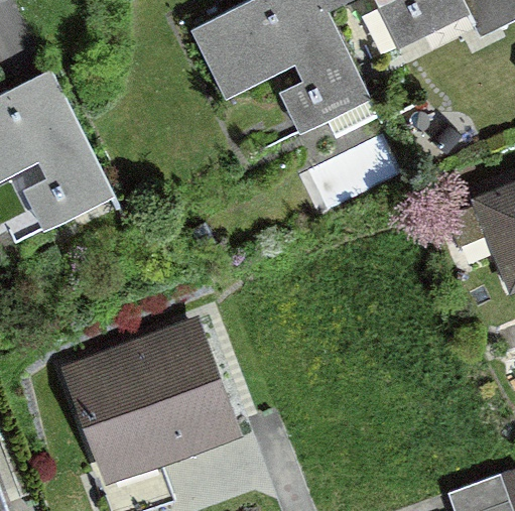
[(381,115),(328,13),(353,0),(373,0),(377,7),(362,15),(382,55),(465,13),(479,40),(514,21),(514,0),(248,0),(189,30),(227,101),(293,67),(301,80),(271,96),(292,135),(326,118),(336,138),(381,115)]
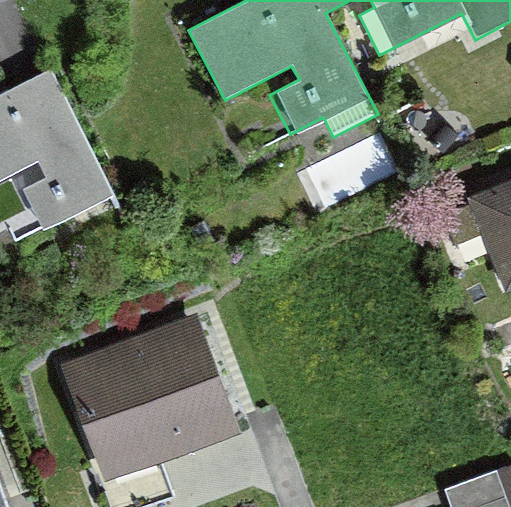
[(0,240),(61,210),(64,216),(113,191),(52,69),(25,82),(0,95),(0,240)]
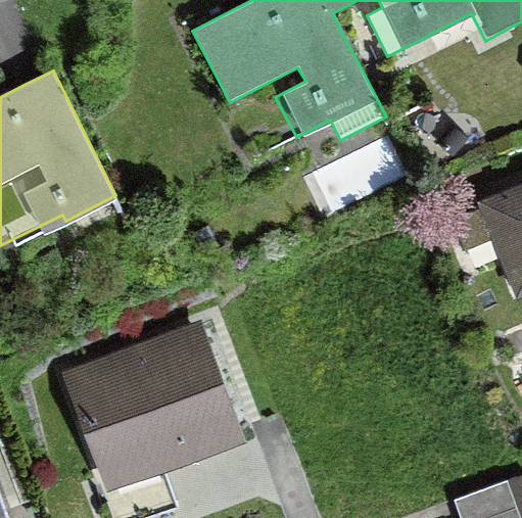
[(468,138),(452,127),(436,147),(453,158),(468,138)]
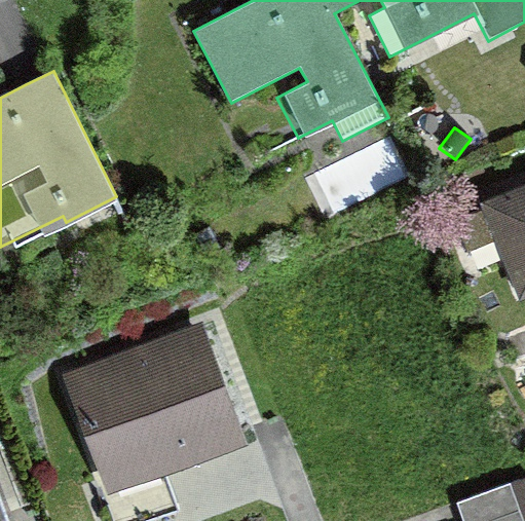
[(496,247),(520,301),(524,299),(524,183),(478,203),(481,209),(454,220),(470,257),(496,247)]
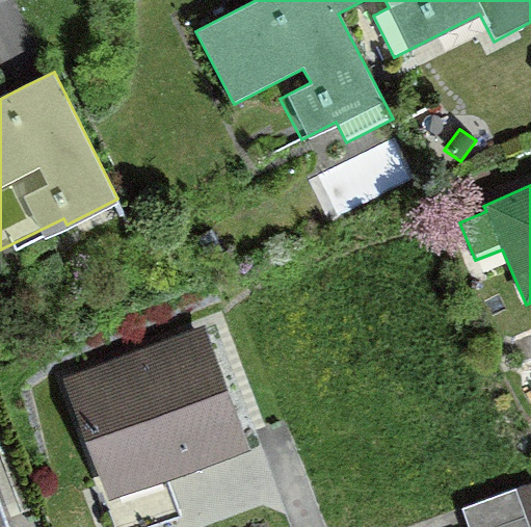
[(166,477),(248,447),(203,324),(61,376),(103,488),(93,492),(101,515),(107,512),(111,526),(158,526),(182,518),(166,477)]
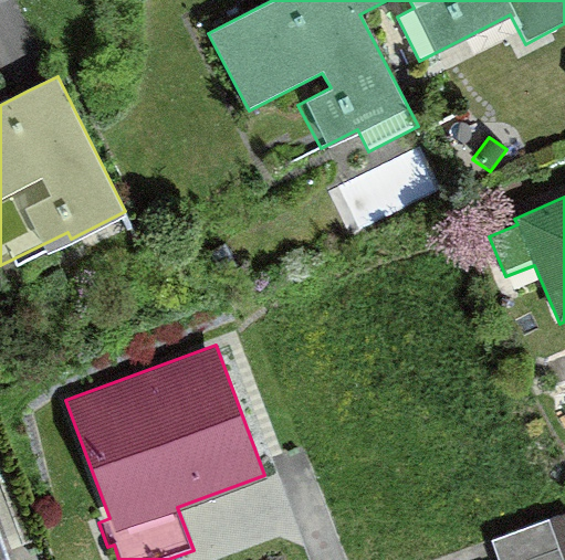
[(564,559),(564,514),(490,541),(497,559),(564,559)]
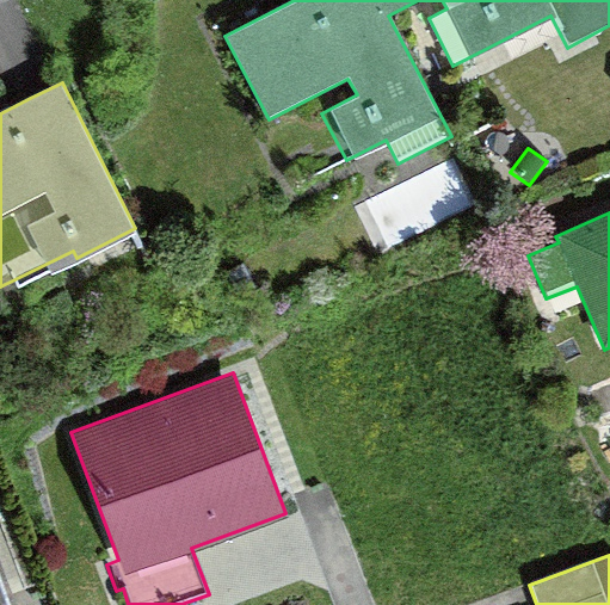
[(16,604),(0,562),(0,604),(16,604)]
